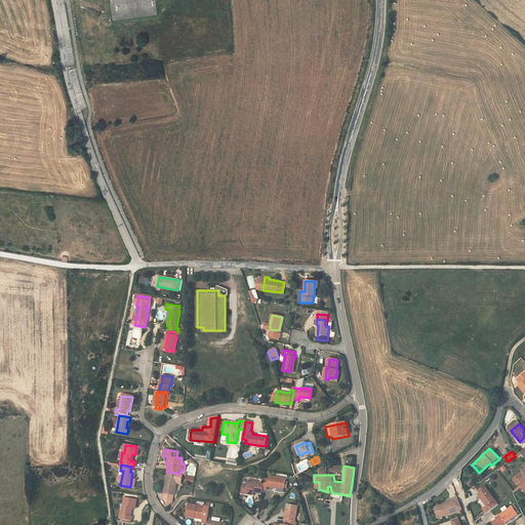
[(524,485),(524,468),(523,470),(521,472),(522,473),(516,477),(520,483),(519,484),(522,488),(524,485)]
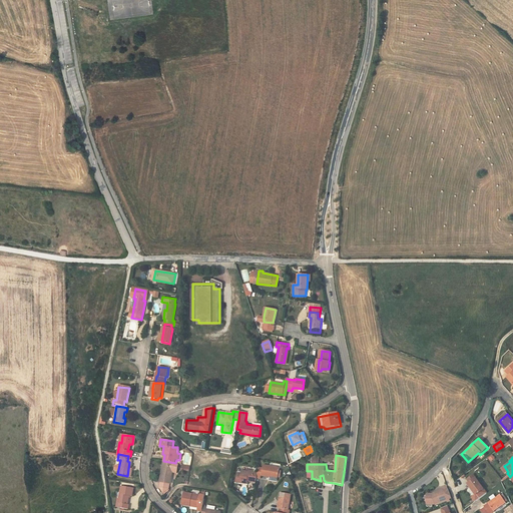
[(175,463),(163,461),(159,488),(164,495),(170,490),(171,483),(172,483),(173,473),(176,474),(179,464),(175,463)]
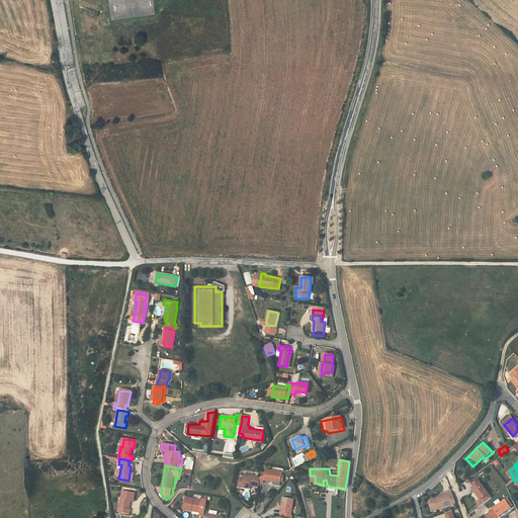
[(282,472),(266,469),(264,481),(271,482),(271,480),(280,482),(282,472)]
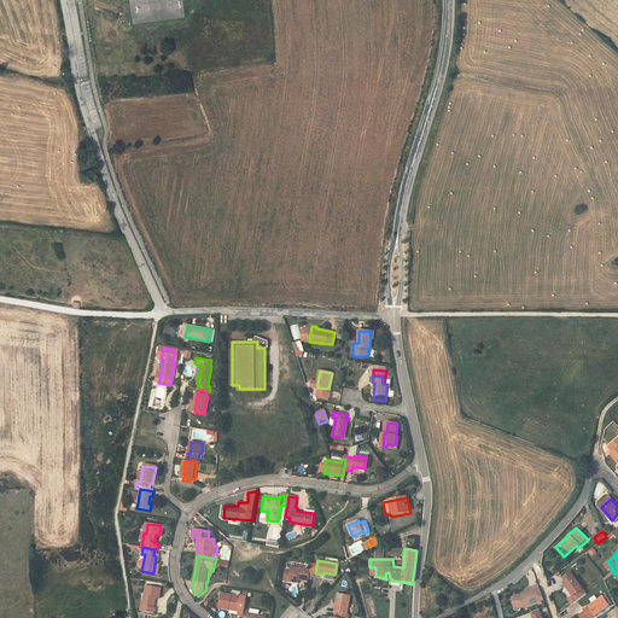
[(284,582),(297,584),(298,579),(299,576),(304,577),(303,581),(308,582),(310,571),(304,570),(305,566),(298,565),(297,569),(292,567),(291,571),(286,570),(284,582)]
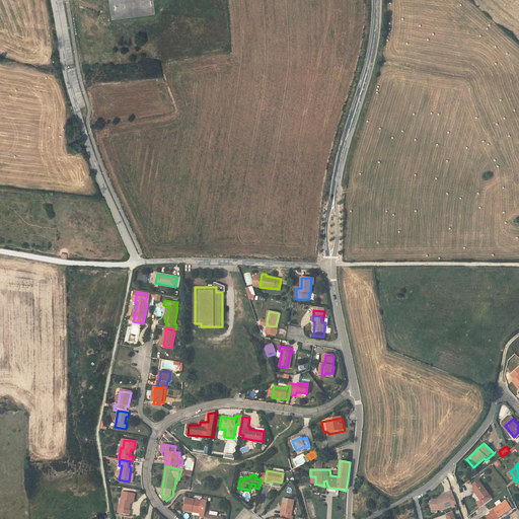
[(479,479),(472,485),(476,492),(475,493),(482,502),(478,504),(480,507),(493,498),(491,495),(479,479)]
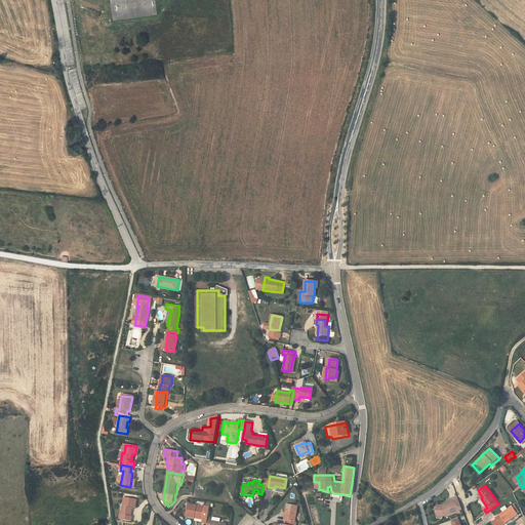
[(124,519),(132,520),(132,515),(131,515),(133,506),(136,507),(137,497),(127,495),(126,501),(124,501),(123,510),(122,513),(124,514),(124,519)]
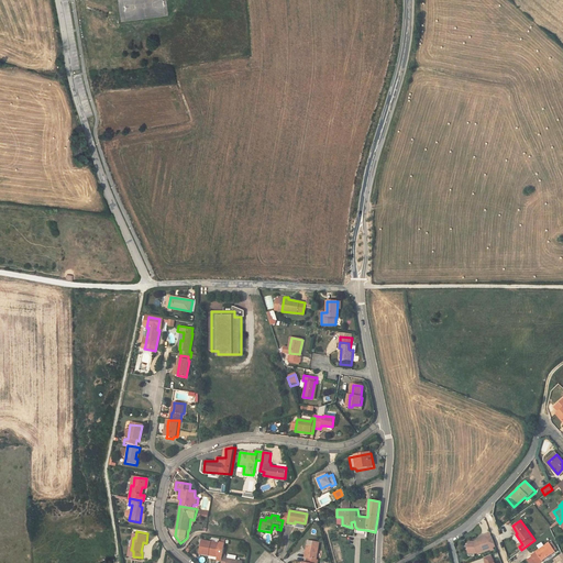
[(474,554),(495,548),(490,536),(473,542),(468,541),(466,550),(472,551),(471,553),(474,554)]
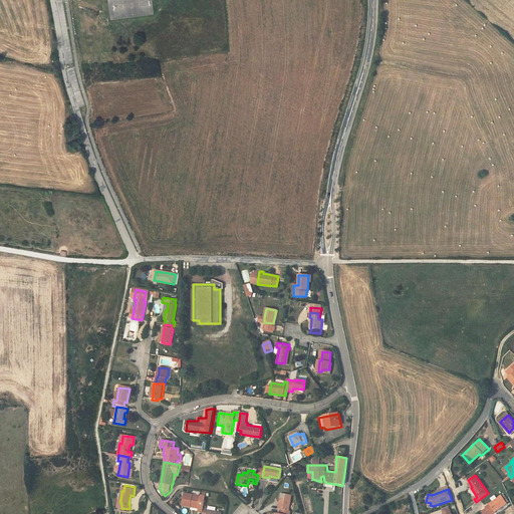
[(197,506),(197,509),(196,513),(203,513),(204,506),(205,497),(201,497),(200,495),(184,493),(182,506),(191,508),(193,506),(197,506)]
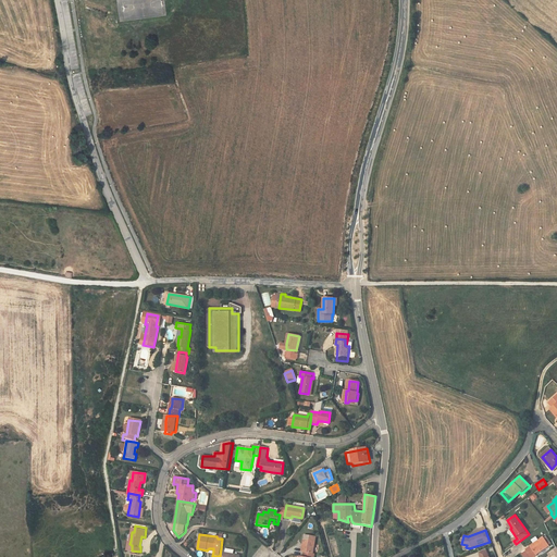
[(305,545),(304,553),(305,553),(305,556),(313,556),(314,555),(313,555),(316,539),(305,536),(304,545),(305,545)]
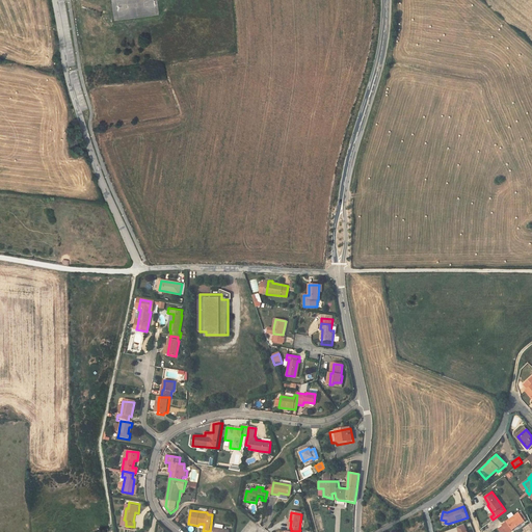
[(507,523),(502,527),(503,528),(506,531),(510,531),(512,531),(525,522),(519,513),(506,523),(507,523)]
